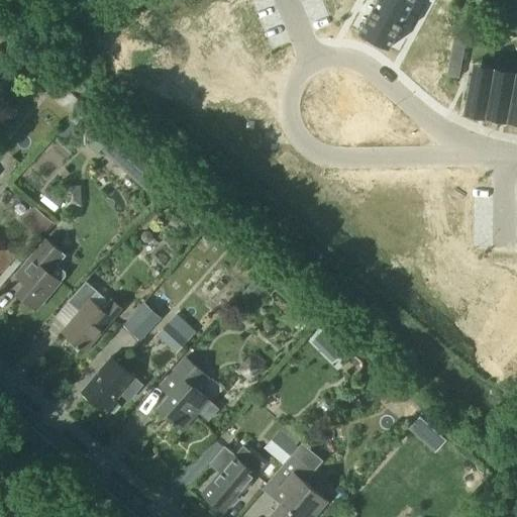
[(373,0),(368,11),(404,30),(415,11),(394,0),(373,0)]
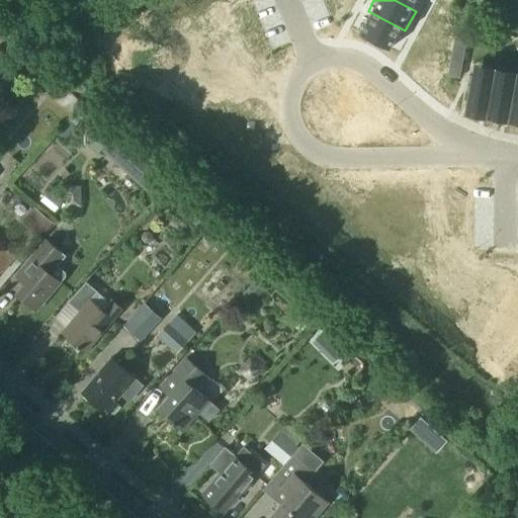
[(395,0),(416,11),(421,0),(395,0)]
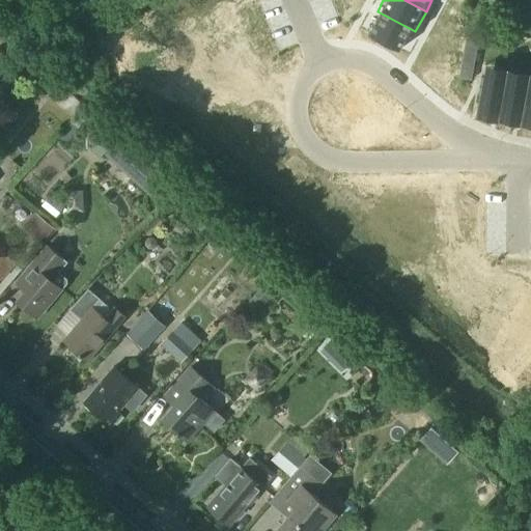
[(404,52),(415,31),(378,11),(367,31),(404,52)]
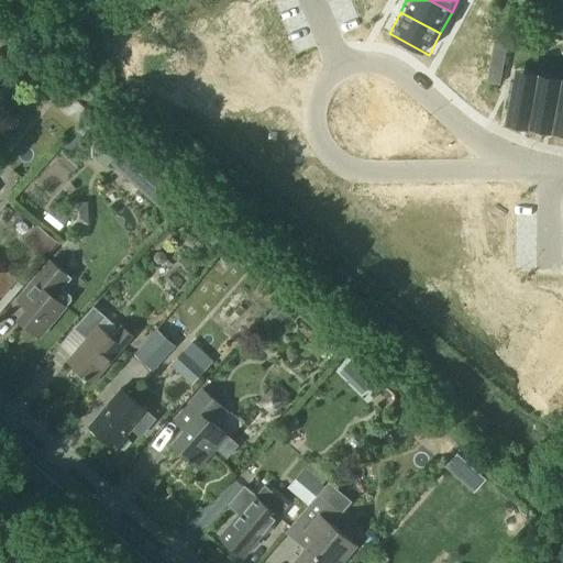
[(504,124),(528,129),(536,85),(512,80),(504,124)]
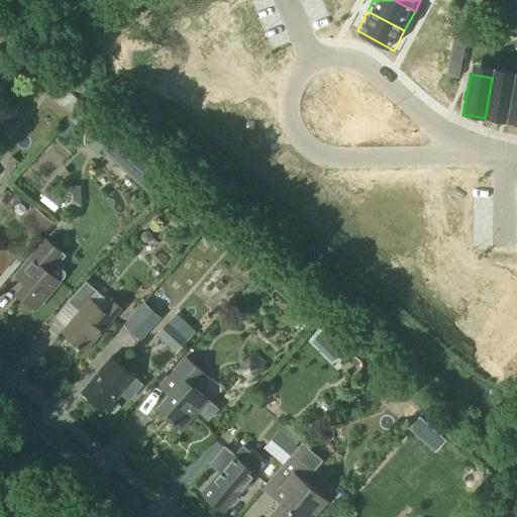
[(485,118),(506,122),(513,84),(514,81),(509,81),(492,78),(485,118)]
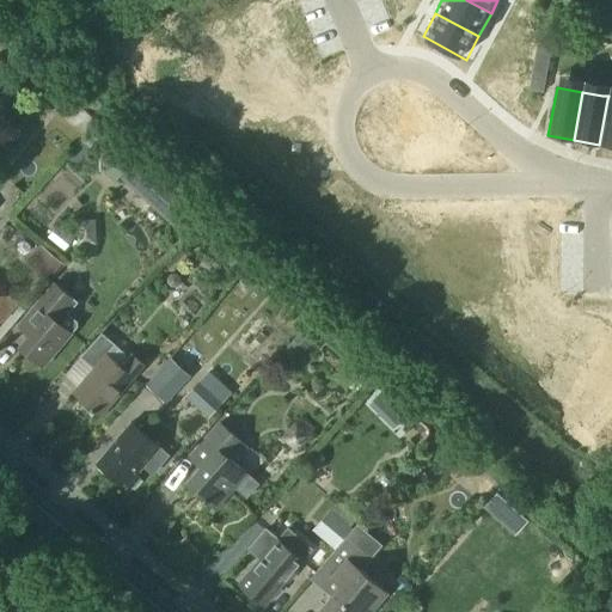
[(599,145),(611,147),(611,96),(609,96),(607,99),(599,145)]
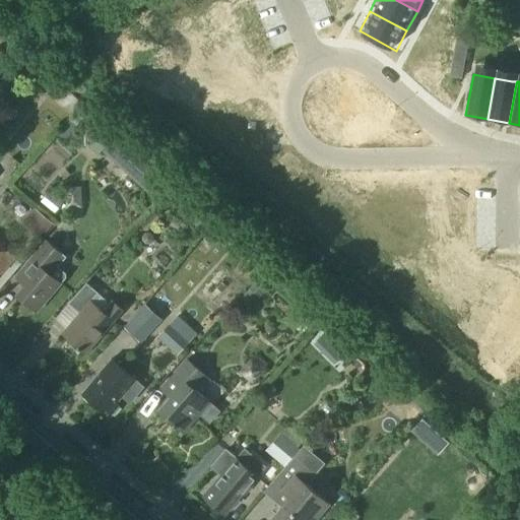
[(105,129),(88,146),(99,155),(103,151),(115,137),(117,135),(108,126),(105,129)]
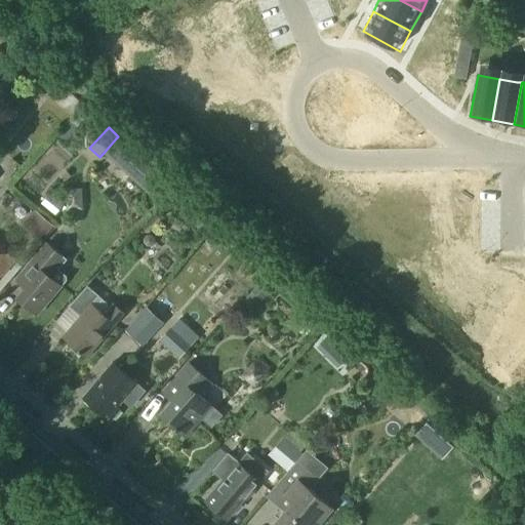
[(15,173),(28,156),(17,149),(5,165),(15,173)]
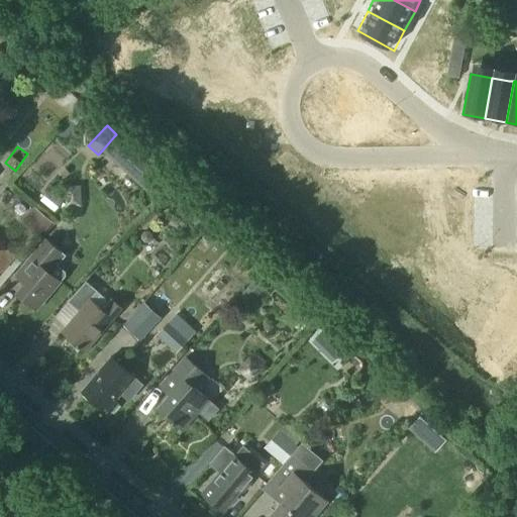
[(139,161),(127,174),(150,195),(163,182),(166,179),(157,171),(142,158),(139,161)]
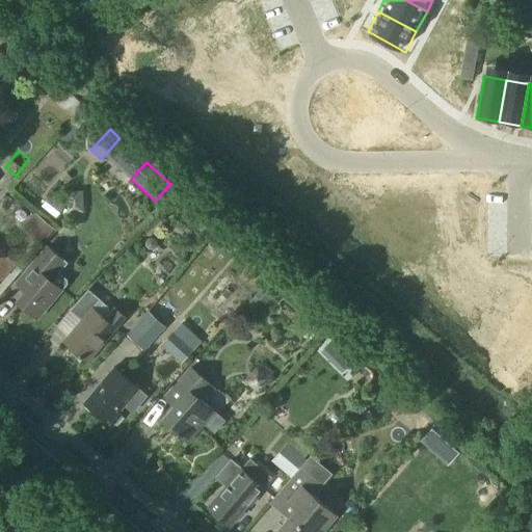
[(48,206),(35,221),(48,231),(60,215),(48,206)]
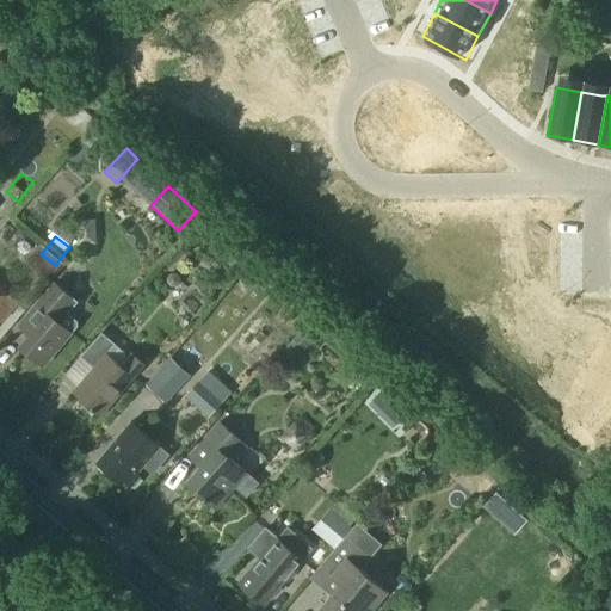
[(17,326),(29,335),(18,347),(42,366),(69,334),(69,333),(75,327),(75,322),(66,314),(75,302),(54,284),(17,326)]
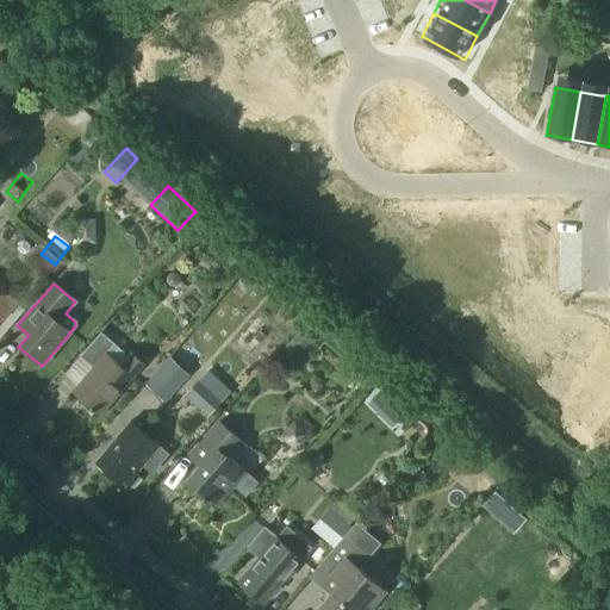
[(0,319),(16,302),(0,287),(0,319)]
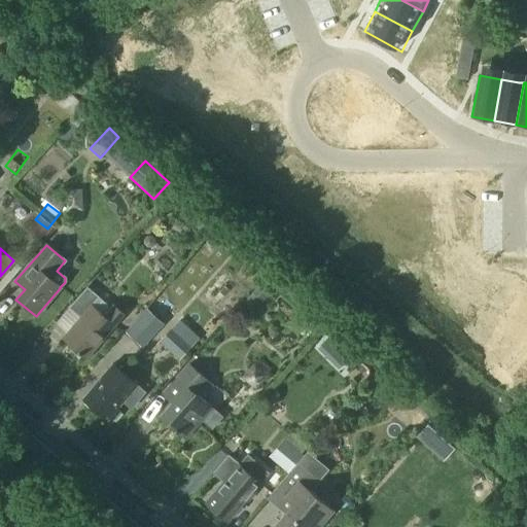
[(277,287),(269,279),(254,294),(264,303),(277,287)]
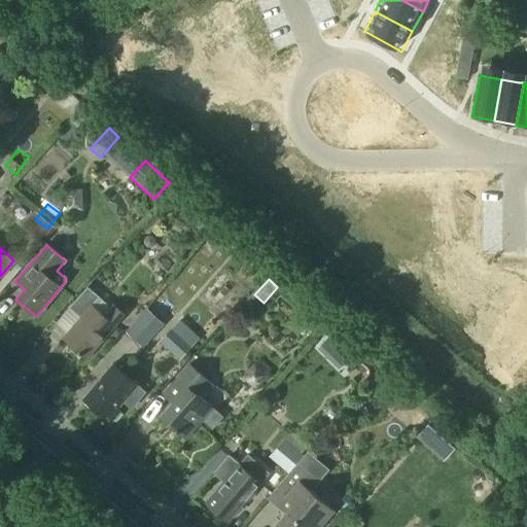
[(63,338),(88,358),(124,315),(113,307),(105,317),(92,305),(99,296),(88,287),(71,308),(80,317),(63,338)]
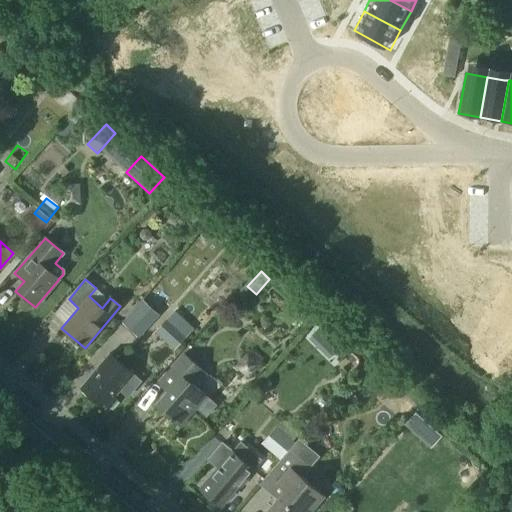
[(222,282),(218,279),(213,284),(217,288),(222,282)]
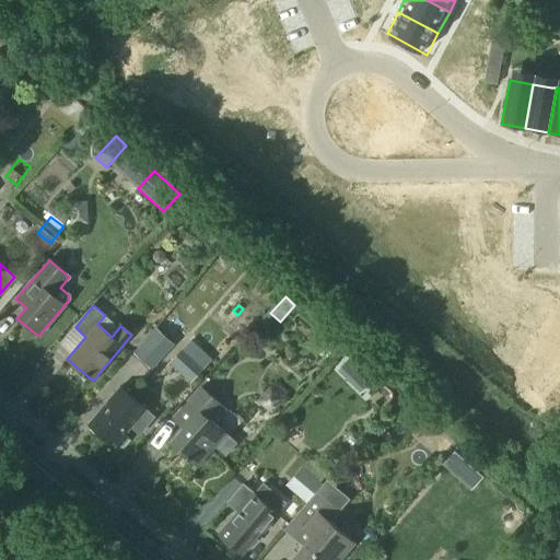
[(173,345),(155,328),(133,352),(151,369),(173,345)]
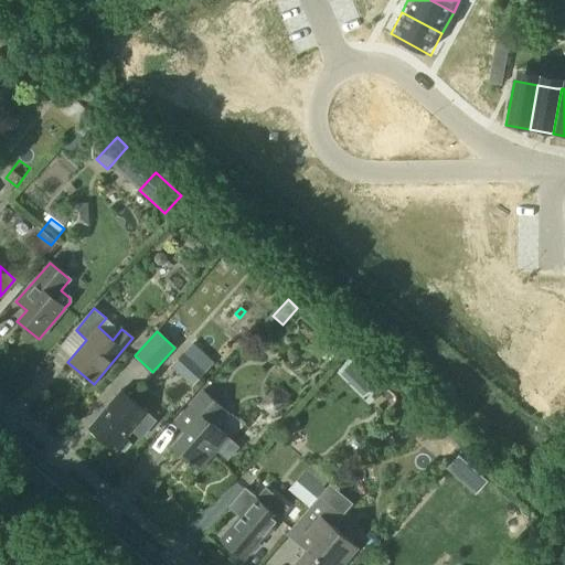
[(172,366),(192,386),(205,374),(184,354),(172,366)]
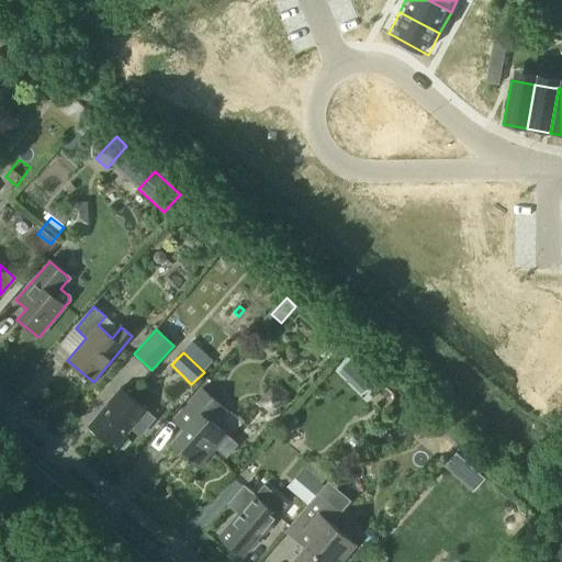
[(350,382),(362,369),(351,357),(338,370),(350,382)]
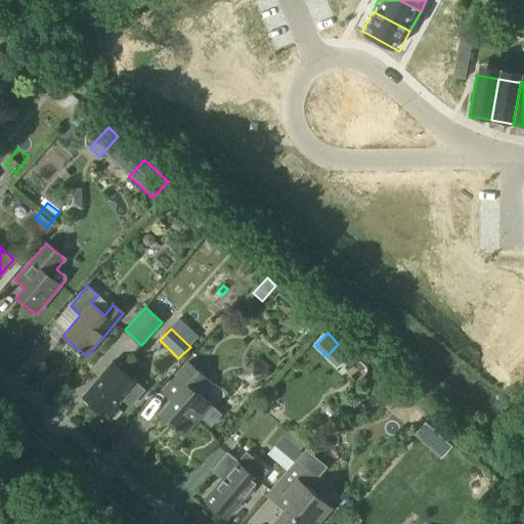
[(82,397),(105,418),(106,416),(111,420),(120,409),(116,406),(135,384),(112,362),(82,397)]
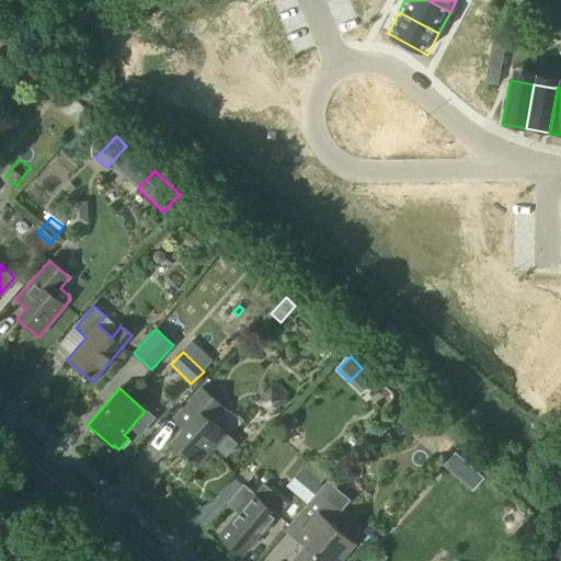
[(170,443),(196,467),(214,448),(224,457),(236,444),(208,420),(220,407),(207,395),(201,389),(172,420),(182,428),(170,443)]
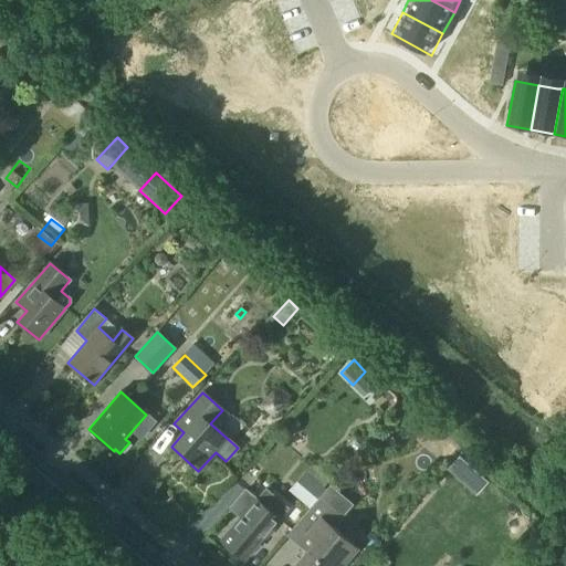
[(293,486),(314,504),(325,491),(304,473),(293,486)]
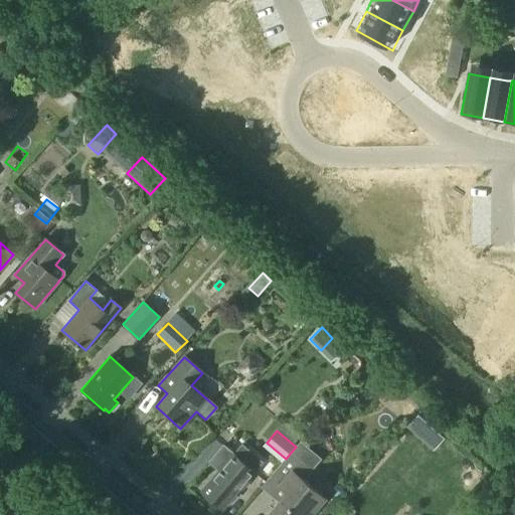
[(271,513),(273,514),(311,514),(325,498),(304,480),(311,471),(321,459),(301,442),(277,471),(286,479),(280,486),(288,493),(271,513)]
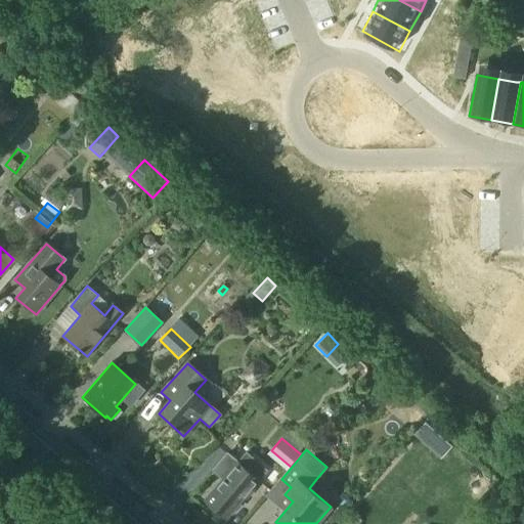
[(204,499),(225,518),(245,495),(243,494),(251,485),(258,491),(266,482),(250,468),(251,466),(241,457),(236,463),(228,455),(214,472),(222,479),(204,499)]
